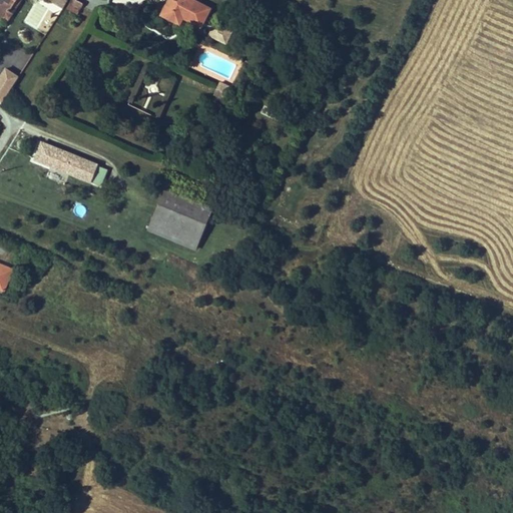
[(0,0),(0,14),(3,16),(7,9),(9,10),(15,0),(0,0)]
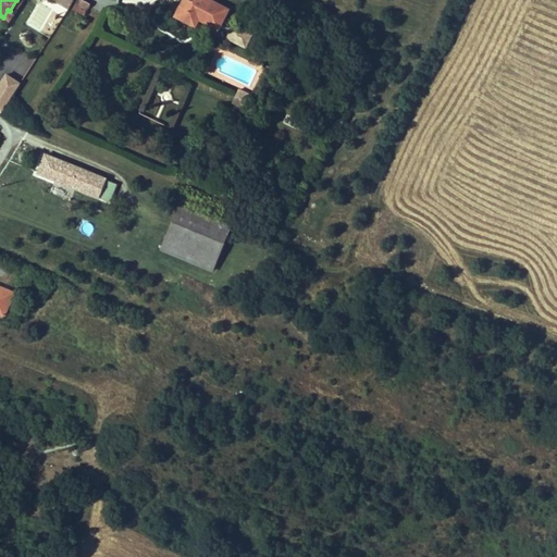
[(22,0),(17,0),(10,11),(8,10),(3,17),(9,21),(22,0)]
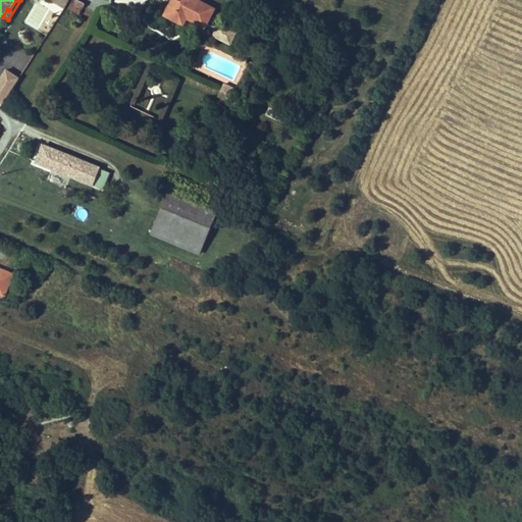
[(85,4),(76,0),(72,0),(68,8),(80,14),(85,4)]
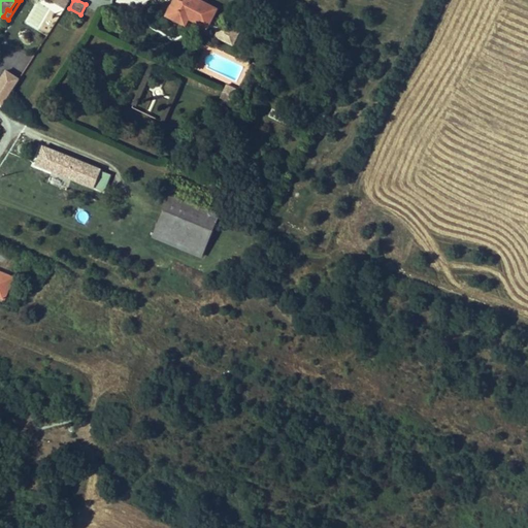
[(207,26),(217,8),(201,0),(173,0),(166,15),(183,25),(188,15),(207,26)]
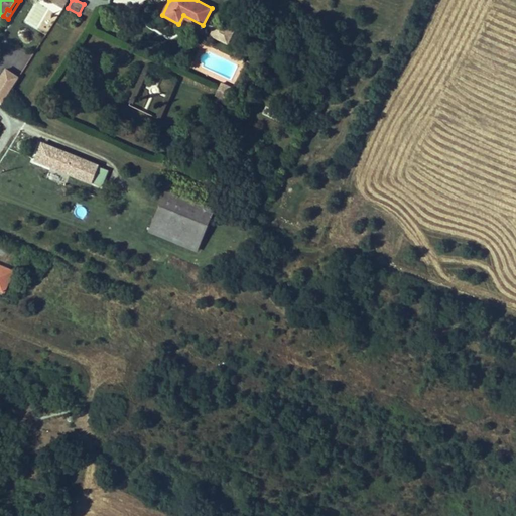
[(215,23),(210,37),(228,43),(233,29),(215,23)]
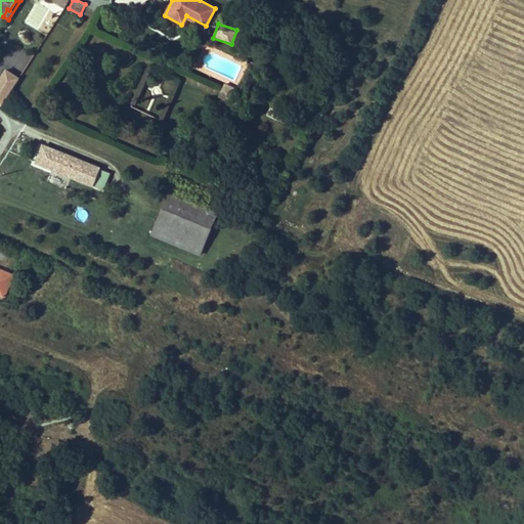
[(6,67),(0,76),(0,97),(16,73),(6,67)]
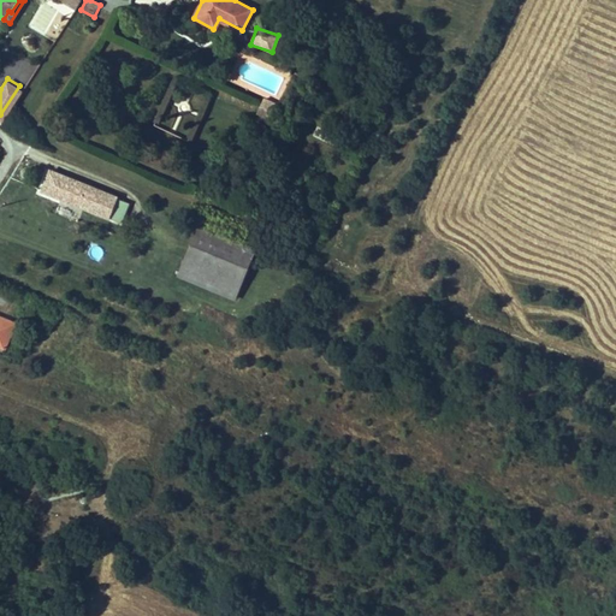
[(276,105),(265,100),(258,116),(268,120),(276,105)]
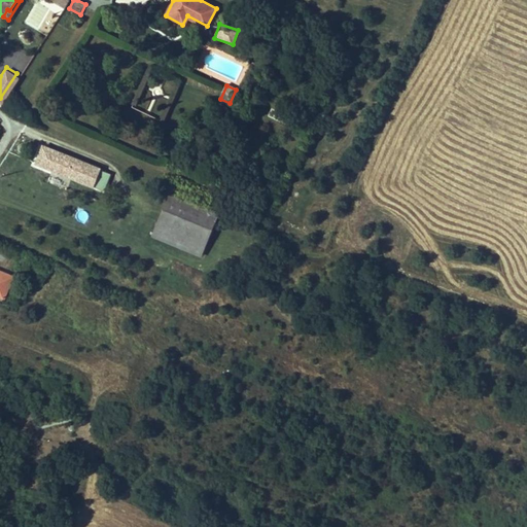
[(53,171),(53,169),(73,177),(72,179),(102,191),(109,176),(44,149),(38,165),(53,171)]
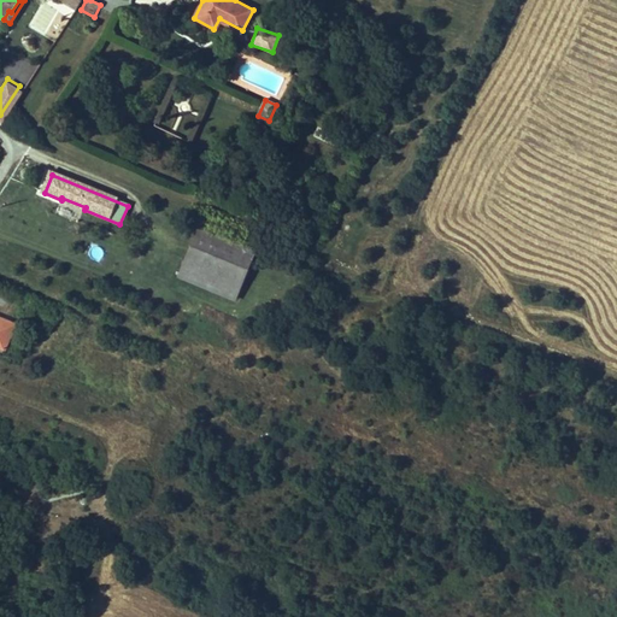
[(77,221),(82,210),(64,203),(59,212),(77,221)]
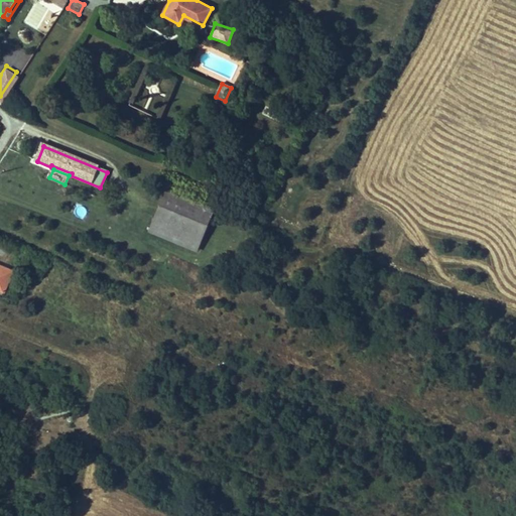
[(166,196),(150,233),(196,252),(212,215),(166,196)]
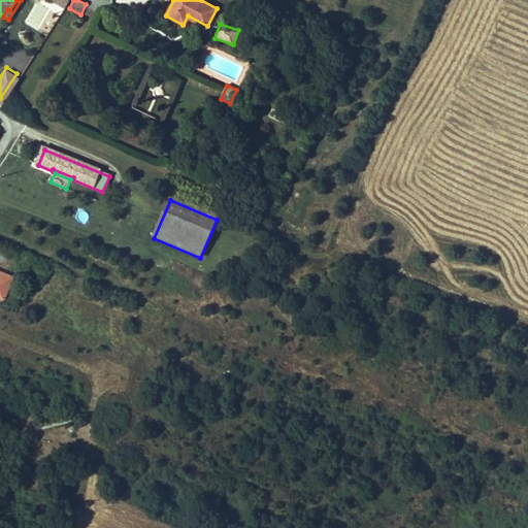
[(0,300),(1,301),(9,281),(0,275),(0,300)]
